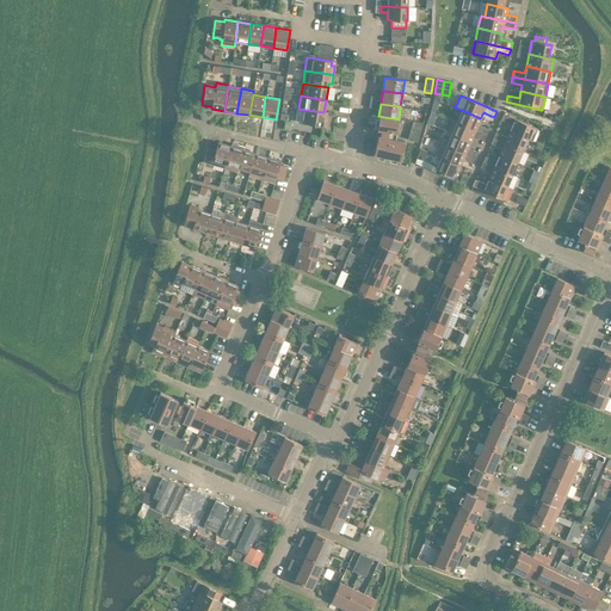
[(296,110),(295,122),(302,122),(302,123),(322,127),(322,125),(325,127),(326,117),(323,116),(323,112),(298,109),(296,110)]
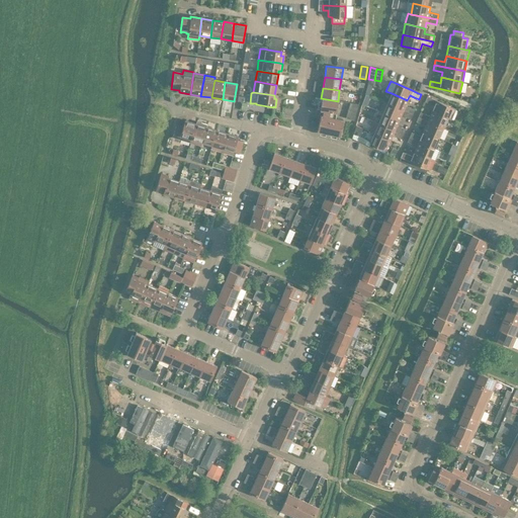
[(414,109),(409,107),(405,105),(407,100),(392,93),(386,103),(412,114),(414,109)]
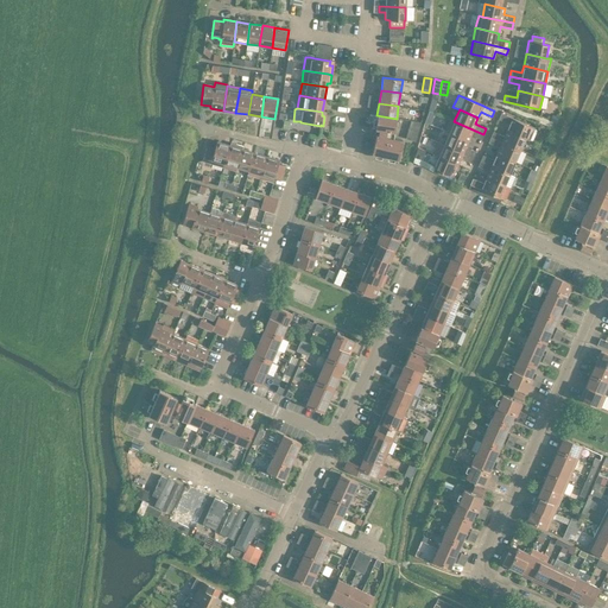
[(506,131),(525,139),(530,140),(534,128),(501,113),(498,120),(508,125),(506,131)]
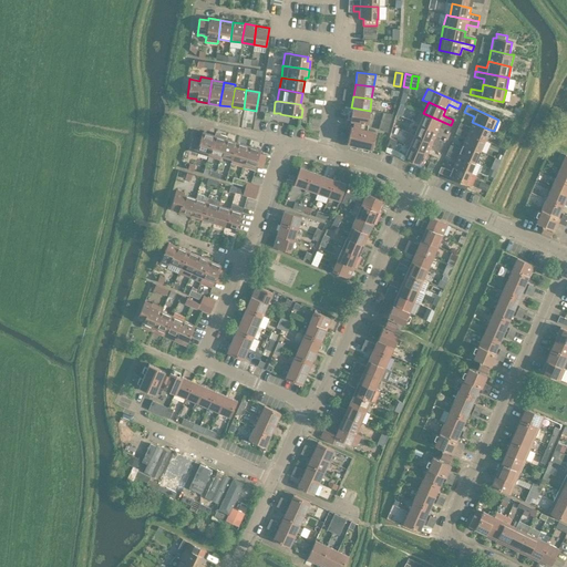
[(351,107),(350,120),(368,123),(370,111),(351,107)]
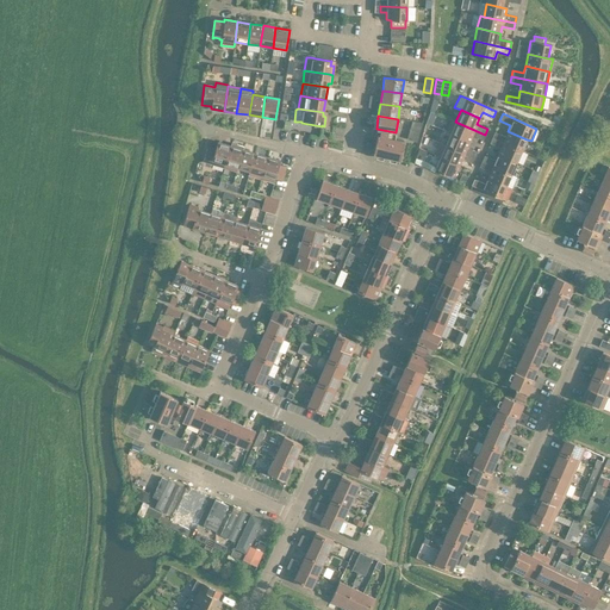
[(446,132),(450,134),(470,142),(472,136),(483,141),(485,135),(455,122),(450,120),(446,132)]
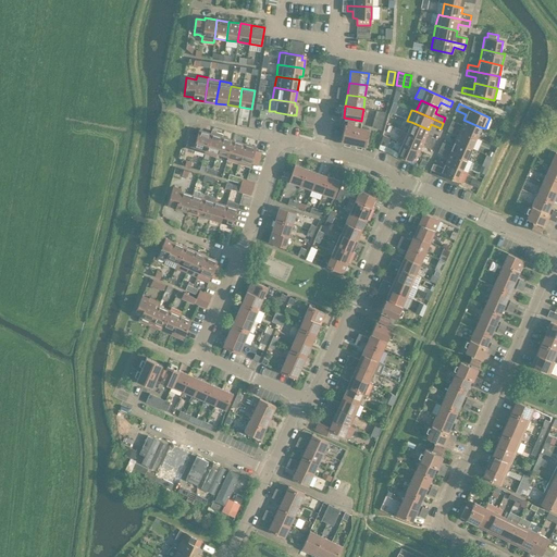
[(385,112),(375,111),(371,127),(380,130),(385,112)]
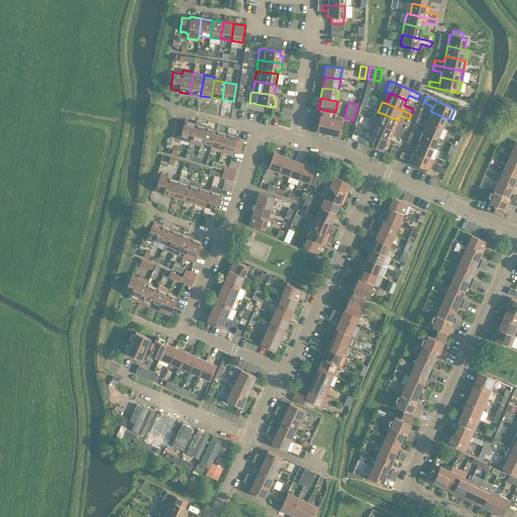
[(417,117),(422,119),(442,127),(446,118),(430,111),(428,116),(419,112),(417,117)]
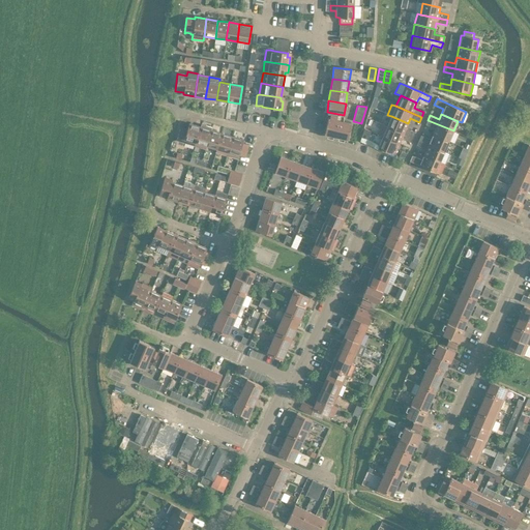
[(408,123),(391,116),(387,126),(413,138),(415,133),(406,128),(408,123)]
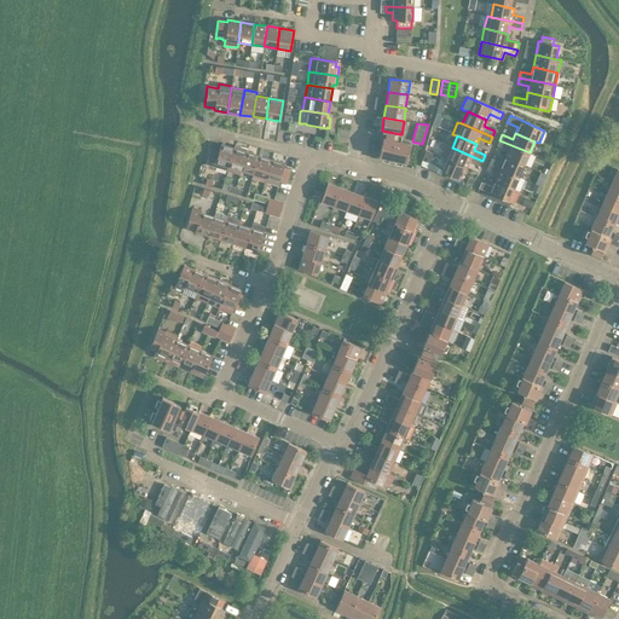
[(405,162),(408,152),(410,143),(383,137),(379,156),(405,162)]
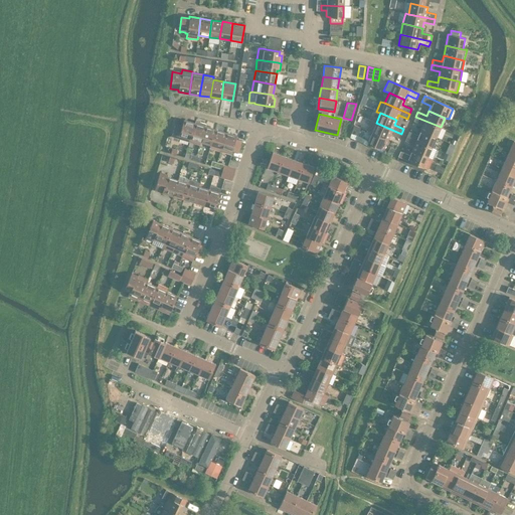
[(420,119),(417,123),(422,125),(420,130),(436,137),(441,127),(420,119)]
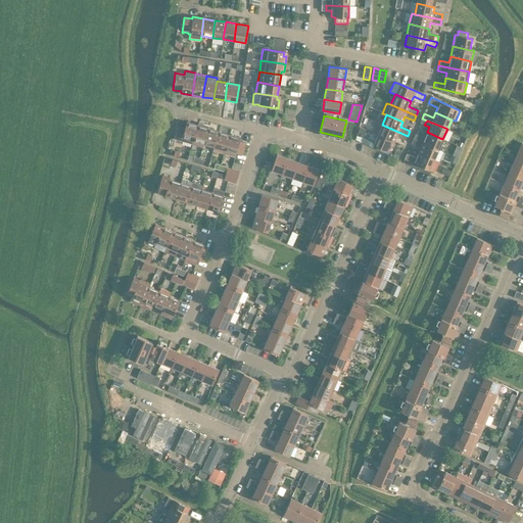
[(174,138),(178,140),(192,144),(197,125),(186,122),(184,128),(177,126),(174,138)]
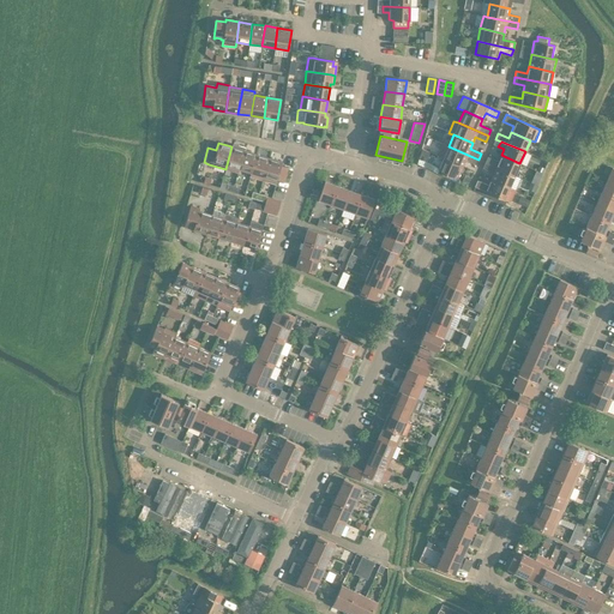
[(438,156),(443,158),(462,167),(464,161),(476,166),(479,160),(449,146),(443,144),(438,156)]
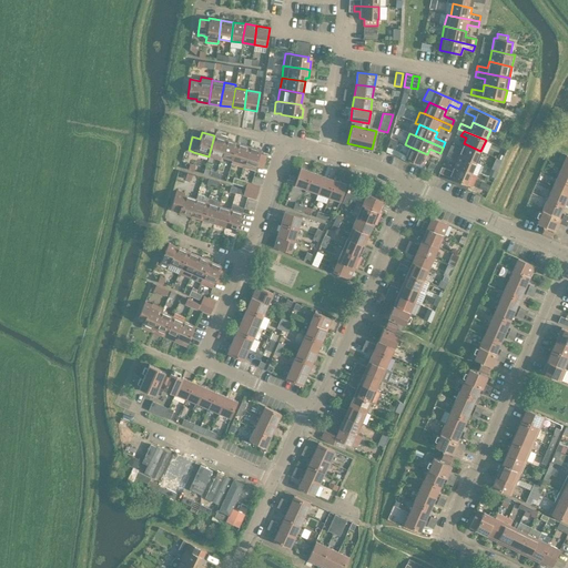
[(214,135),(209,156),(220,160),(221,156),(225,140),(226,137),(220,134),(219,138),(214,135)]
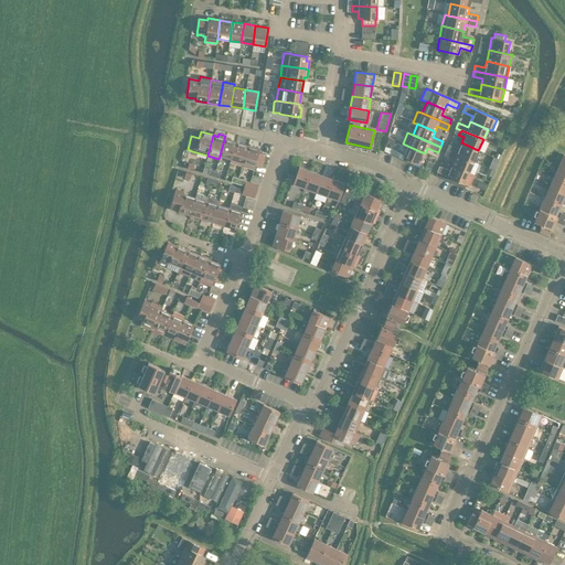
[(387,138),(385,147),(392,149),(394,140),(387,138)]
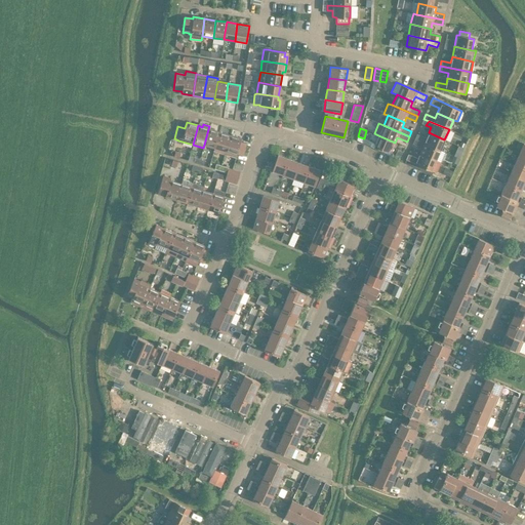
[(219,132),(208,129),(204,145),(214,148),(219,132)]
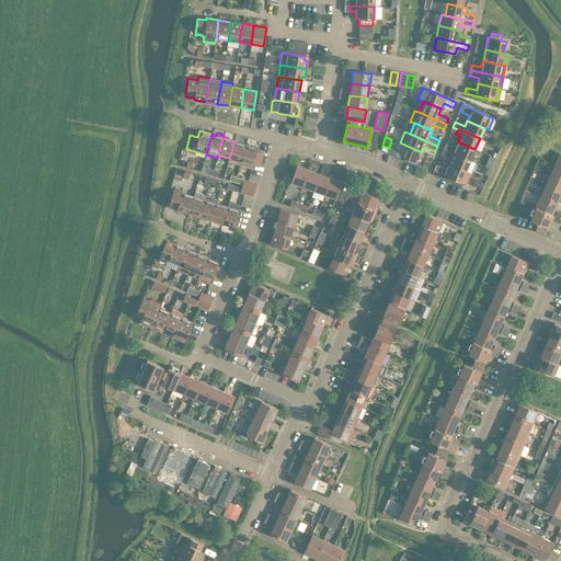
[(239,165),(245,145),(235,141),(229,158),(228,162),(239,165)]
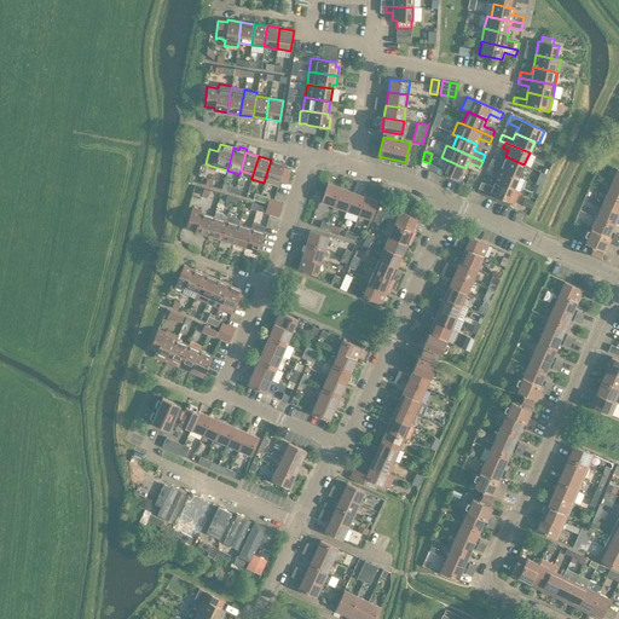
[(524,165),(505,156),(502,163),(491,158),(489,163),(519,177),(524,165)]
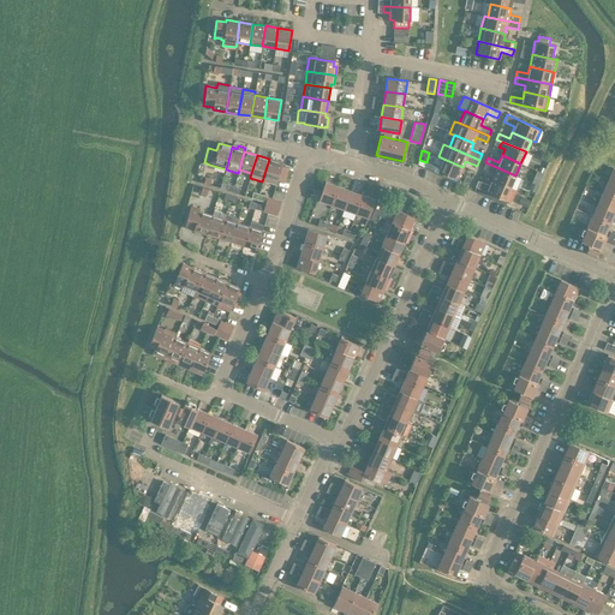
[(284,181),(287,171),(288,168),(281,166),(282,162),(269,159),(262,181),(275,185),(278,180),(284,181)]
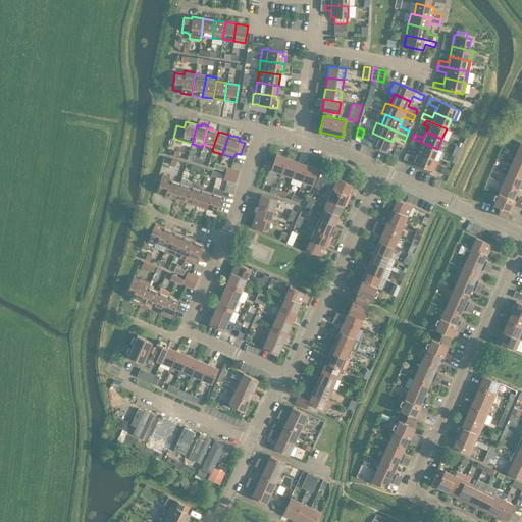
[(393,142),(376,135),(372,145),(388,152),(393,142)]
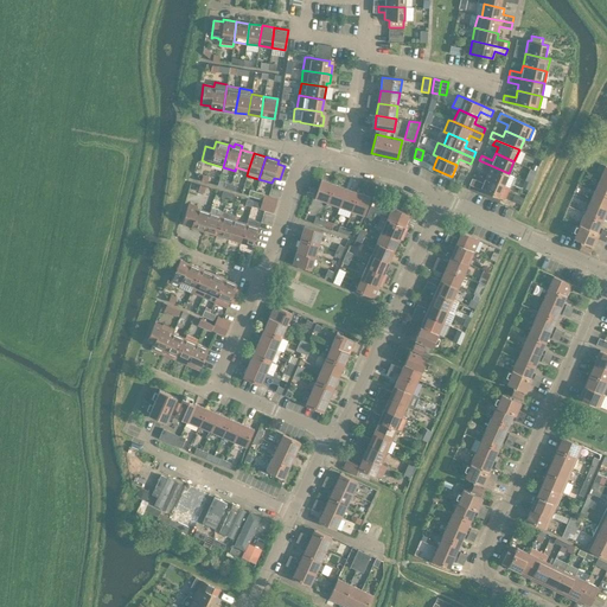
[(485,177),(504,185),(509,173),(479,160),(477,166),(487,171),(485,177)]
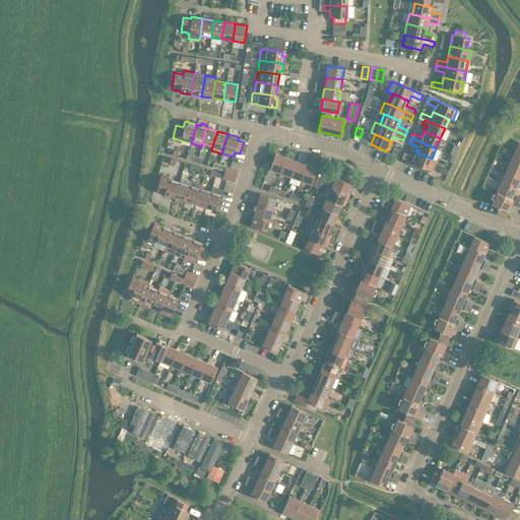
[(415,151),(413,156),(408,155),(406,153),(403,152),(401,158),(432,171),(436,160),(432,158),(415,151)]
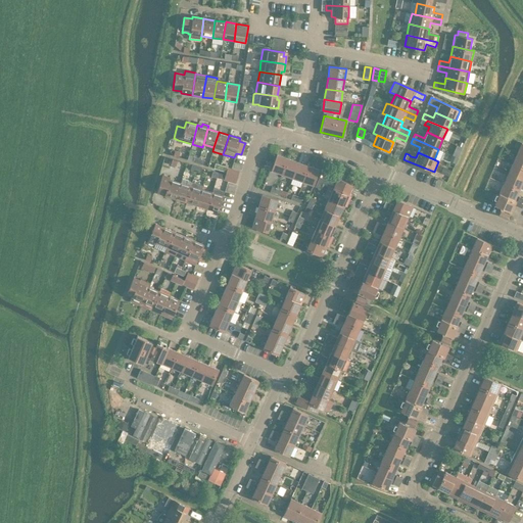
[(512,163),(522,168),(522,156),(516,153),(512,163)]
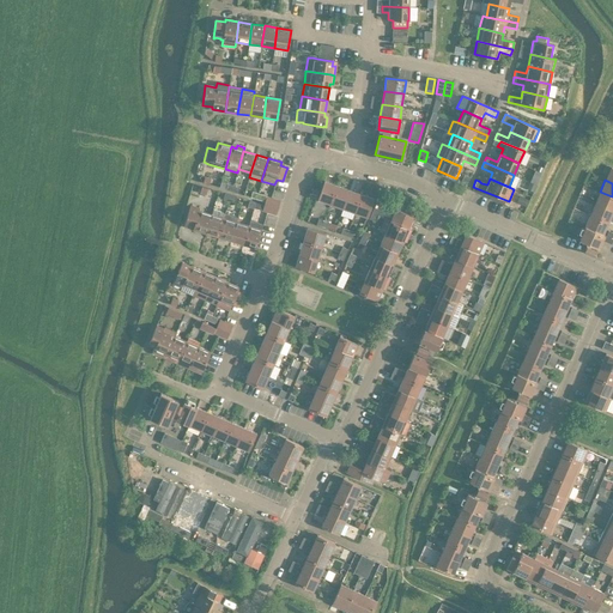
[(323,181),(317,200),(329,204),(337,186),(323,181)]
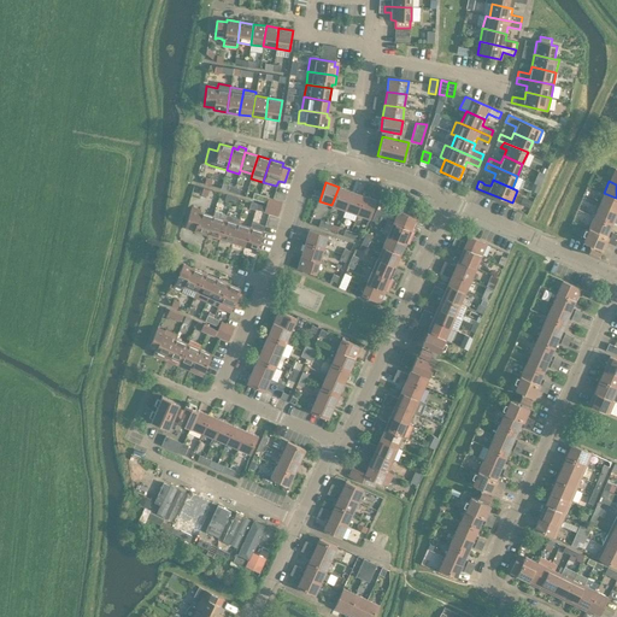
[(339,187),(331,205),(345,210),(351,192),(339,187)]
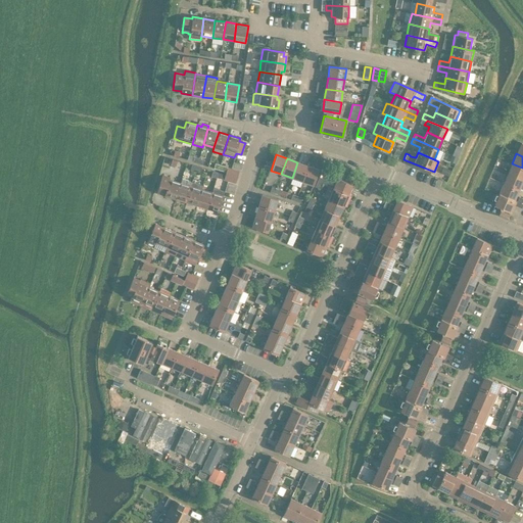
[(403,159),(402,162),(409,165),(432,176),(434,172),(403,159)]
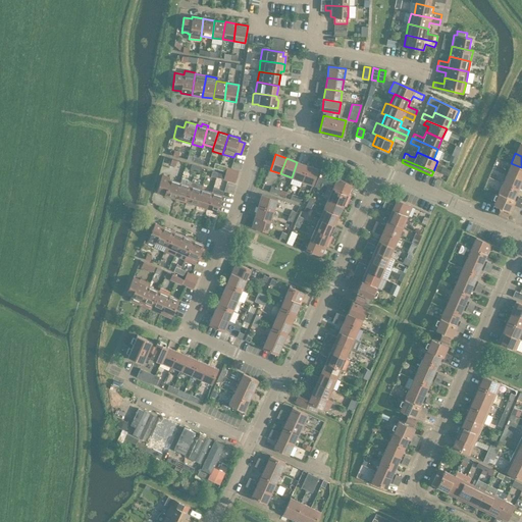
[(262,168),(268,170),(269,170),(271,163),(264,161),(262,168)]
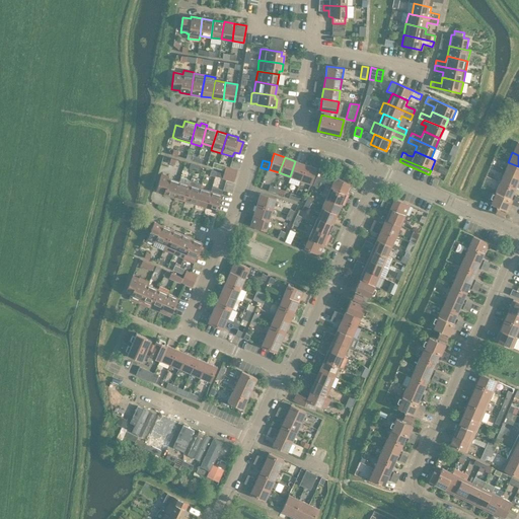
[(290,176),(300,180),(305,164),(295,161),(290,176)]
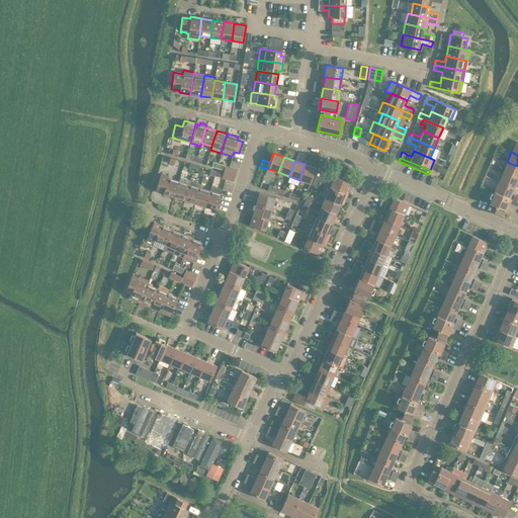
[(503,172),(517,179),(517,177),(517,166),(507,162),(503,172)]
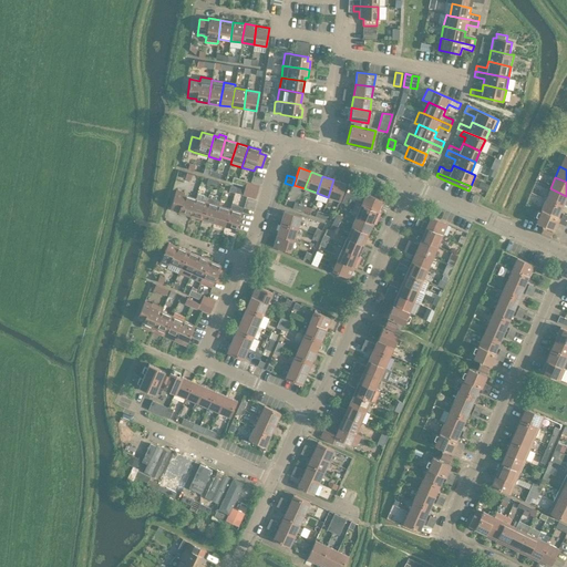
[(328,197),(339,202),(346,184),(333,179),(328,197)]
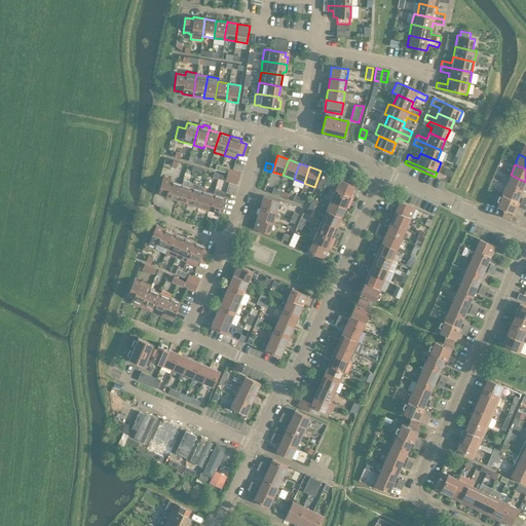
[(227,173),(226,175),(238,179),(240,173),(228,168),(227,173)]
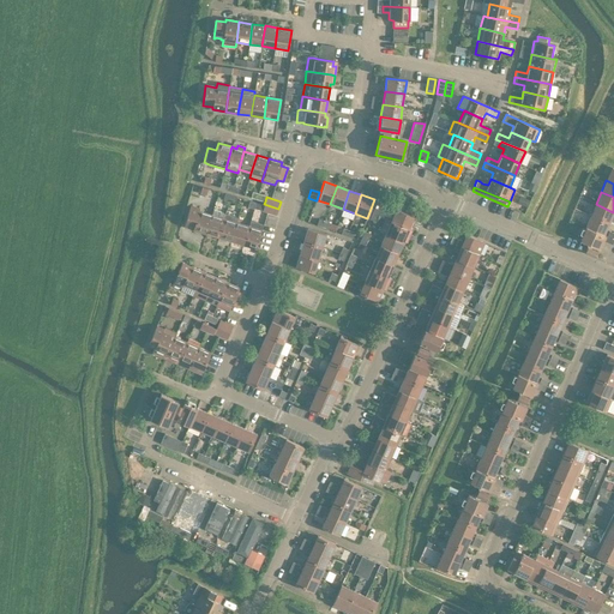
[(522,198),(519,205),(527,208),(529,204),(529,202),(522,198)]
